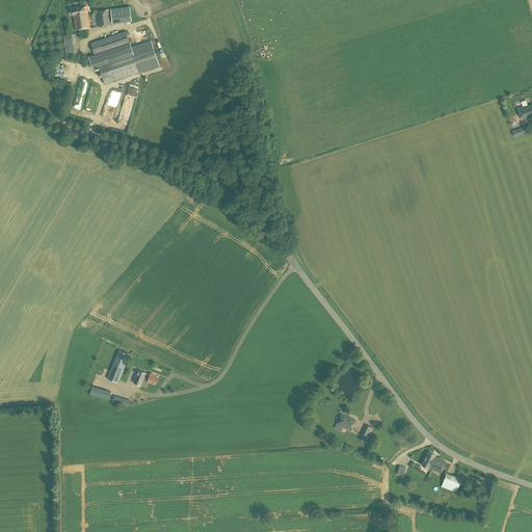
[(131,25),(131,5),(118,5),(117,25),(131,25)]
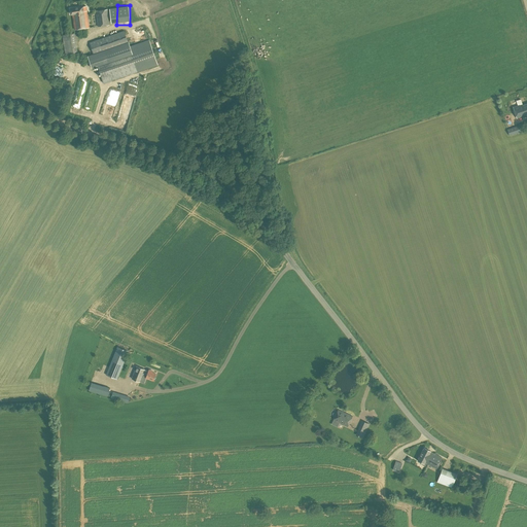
[(89,28),(86,6),(70,9),(71,14),(72,14),(74,30),(89,28)]
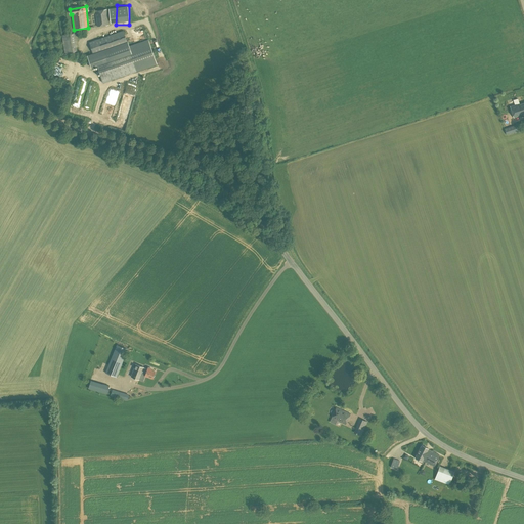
[(97,27),(108,25),(107,9),(95,10),(97,27)]
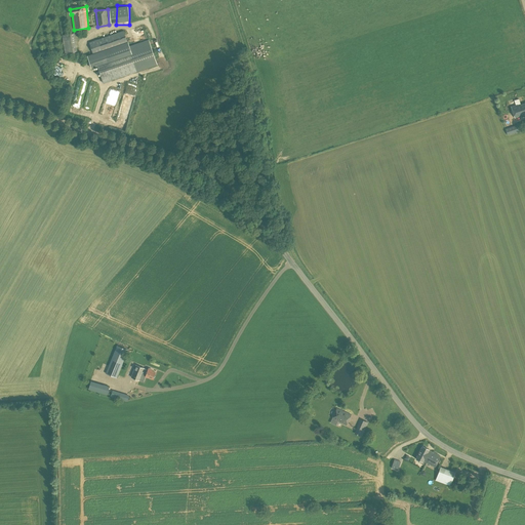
[(93,54),(128,43),(124,31),(89,42),(93,53),(93,54)]
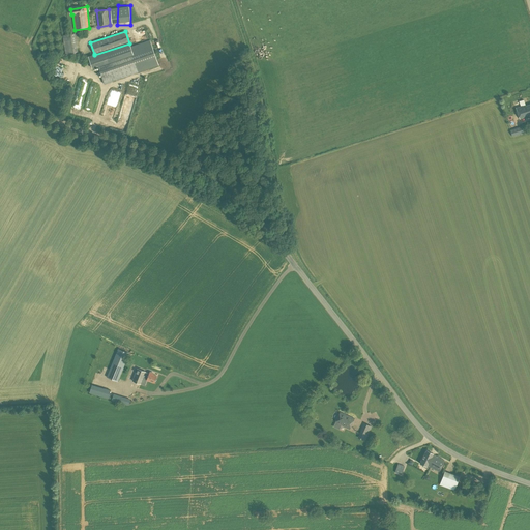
[(66,55),(78,54),(75,33),(63,35),(66,55)]
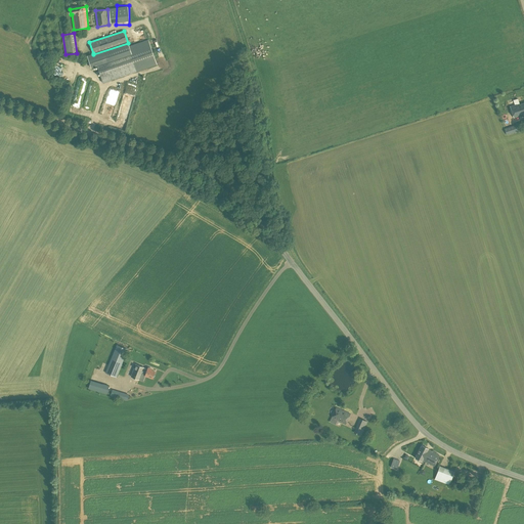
[(129,46),(128,43),(93,54),(93,53),(92,54),(87,55),(91,66),(91,68),(97,66),(103,83),(137,71),(154,66),(157,64),(148,40),(129,46)]
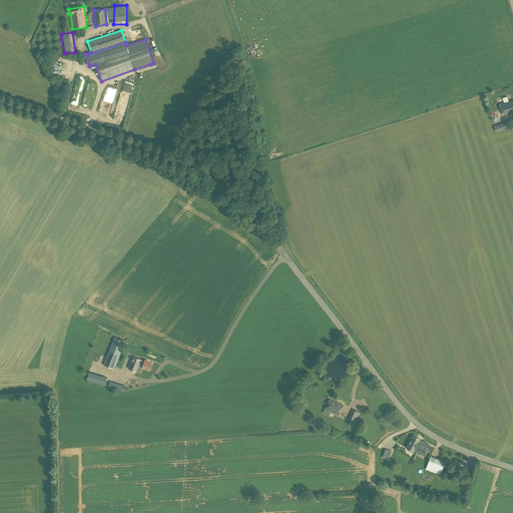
[(123,98),(129,100),(135,83),(129,81),(123,98)]
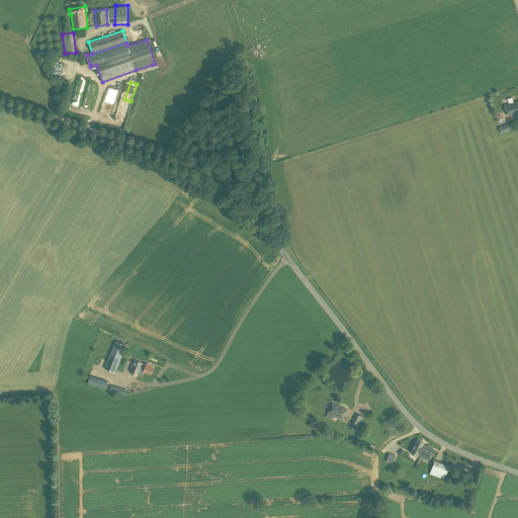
[(517,101),(513,103),(512,98),(507,99),(508,104),(504,105),(508,116),(517,113),(517,112),(517,111),(517,101)]
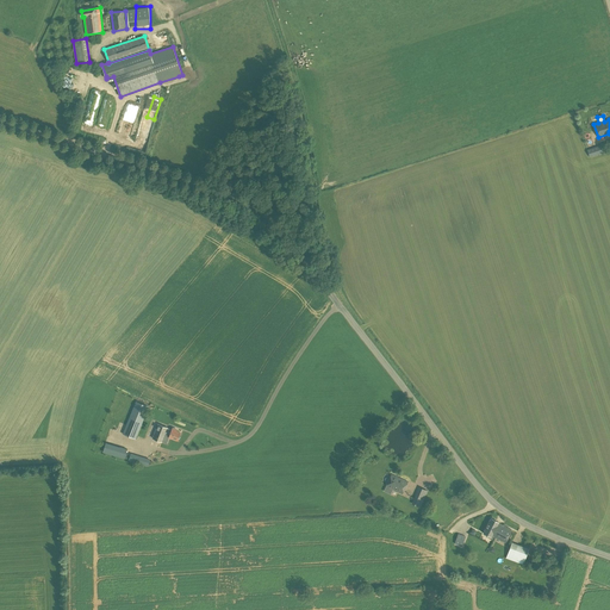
[(590,157),(604,153),(602,145),(587,150),(590,157)]
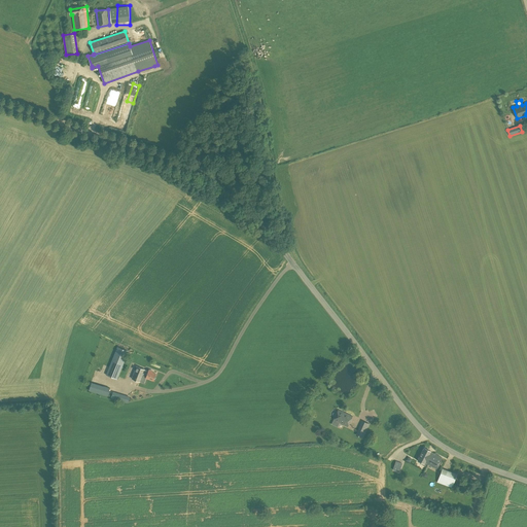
[(68,357),(78,360),(83,344),(77,343),(79,336),(75,334),(68,357)]
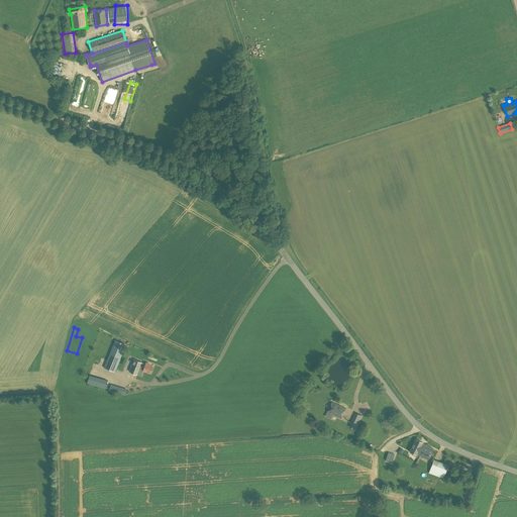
[(116,340),(104,368),(115,372),(122,354),(124,348),(126,344),(116,340)]
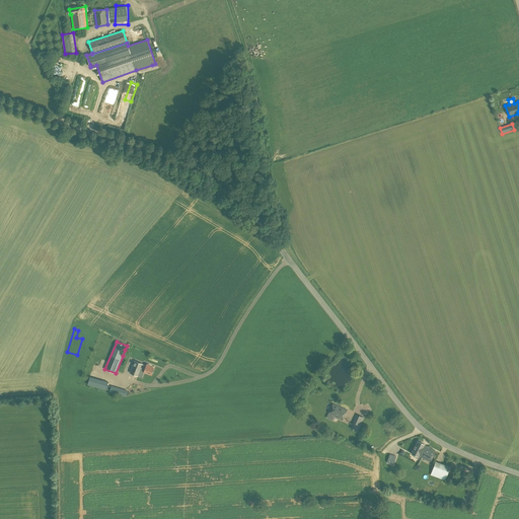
[(96,356),(88,352),(86,357),(89,357),(87,360),(99,365),(107,349),(100,346),(96,356)]
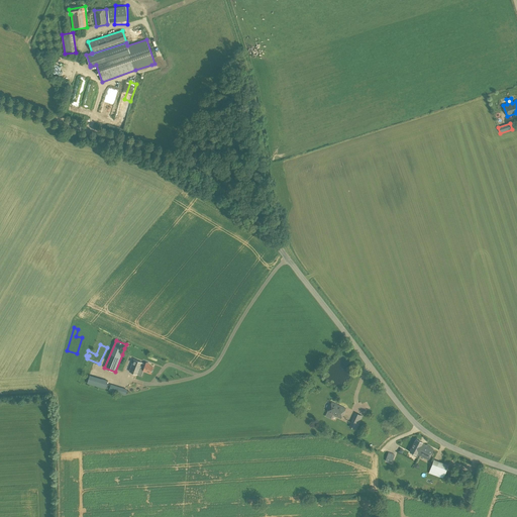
[(133,359),(129,372),(141,377),(143,372),(151,375),(153,367),(150,366),(150,364),(146,363),(145,364),(133,359)]
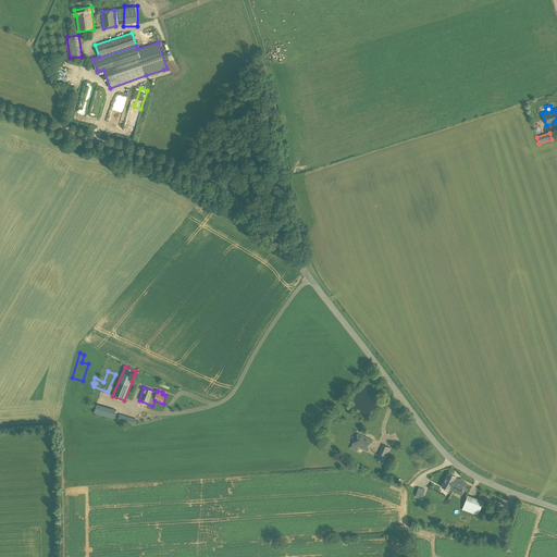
[(107,407),(103,416),(113,419),(116,410),(107,407)]
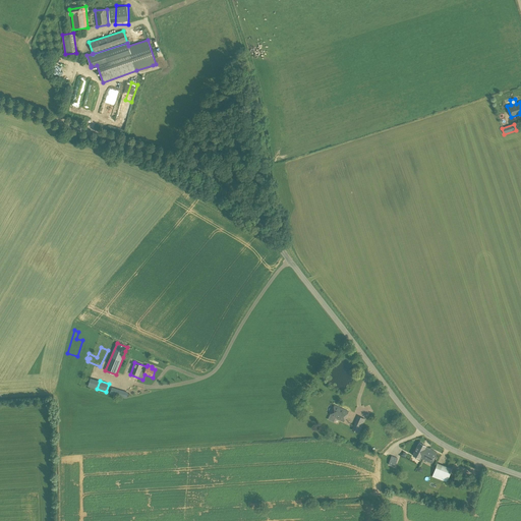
[(126,398),(127,392),(112,388),(110,393),(126,398)]
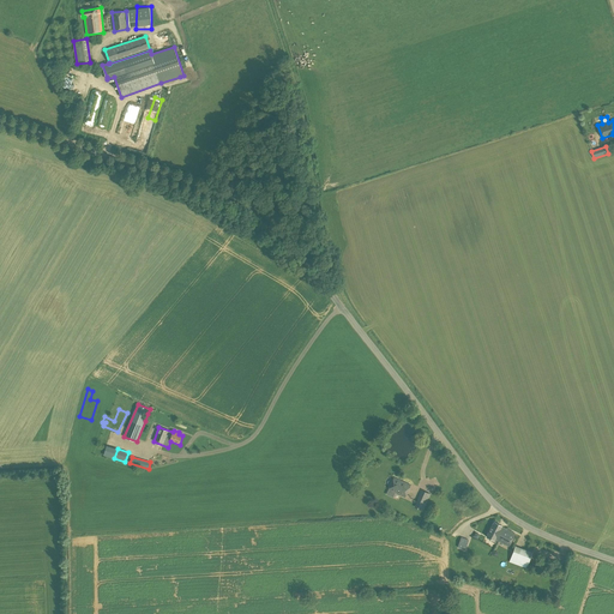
[(404,498),(410,485),(395,477),(389,491),(404,498)]
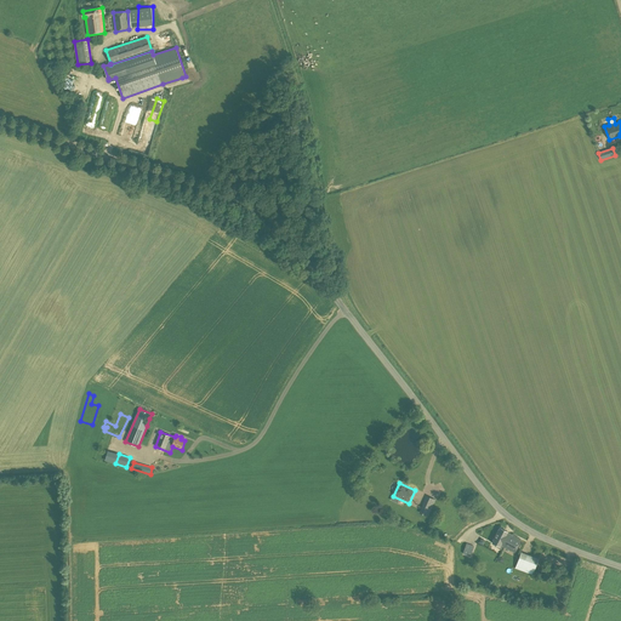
[(432,506),(425,502),(422,508),(426,510),(423,514),(427,517),(432,506)]
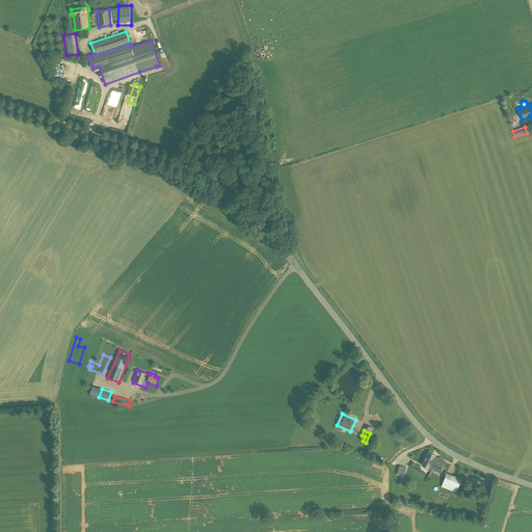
[(422,464),(425,467),(424,469),(429,471),(430,469),(441,474),(447,462),(434,456),(434,455),(428,452),(422,464)]
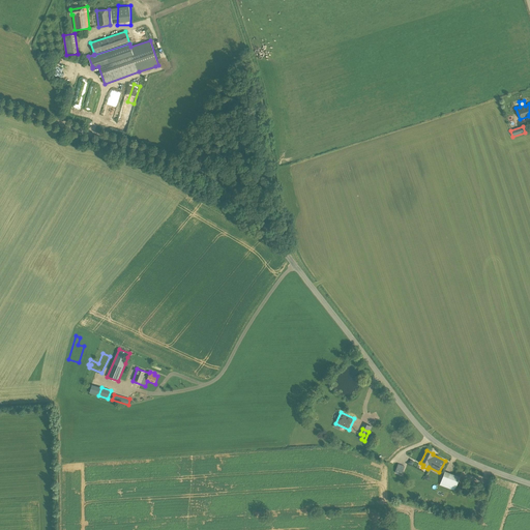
[(405,466),(398,464),(394,472),(402,475),(405,466)]
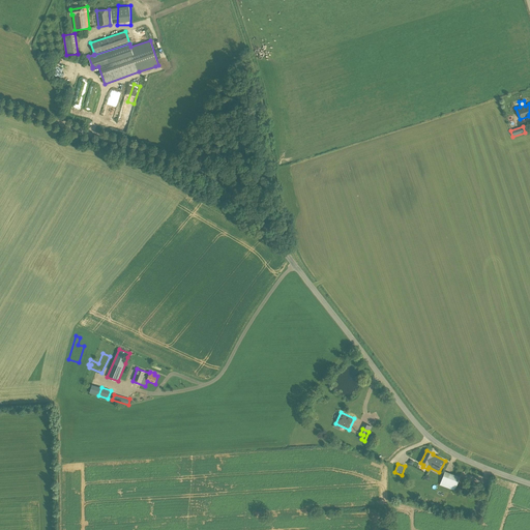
[(454,491),(460,476),(445,471),(440,484),(454,491)]
